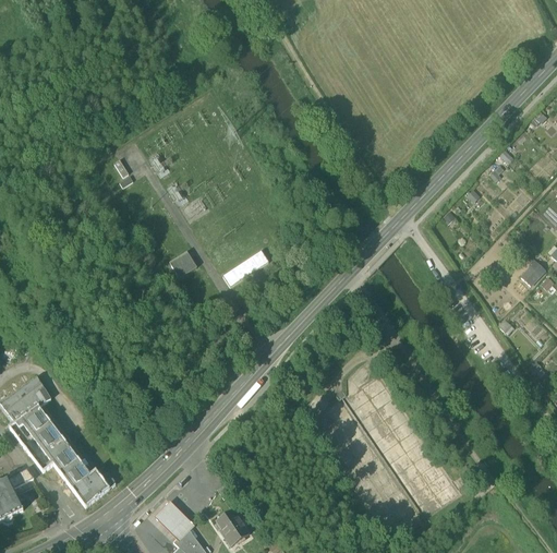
[(114,161),(123,176),(130,172),(121,157),(114,161)]
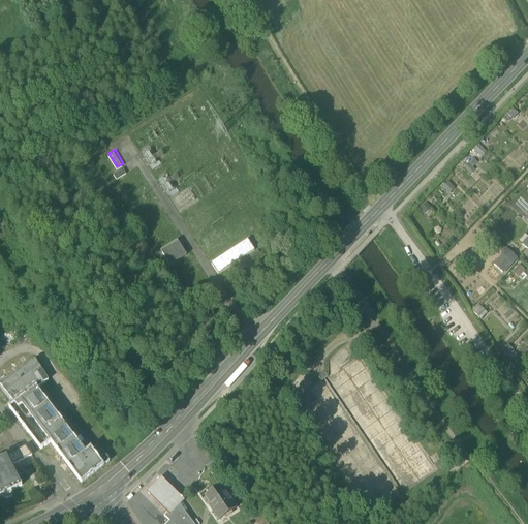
[(115,171),(118,176),(127,170),(124,164),(115,171)]
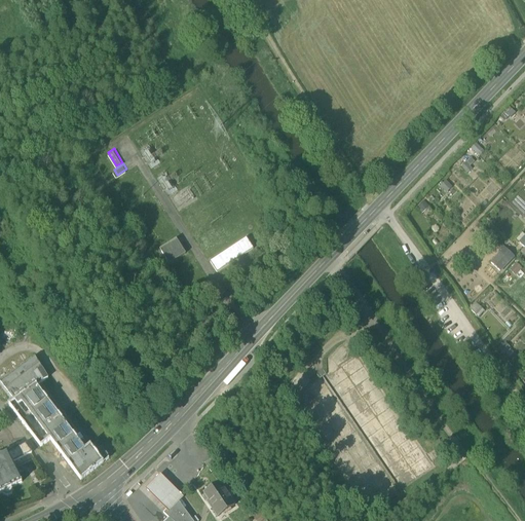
[(442,182),(447,188),(454,183),(448,176),(442,182)]
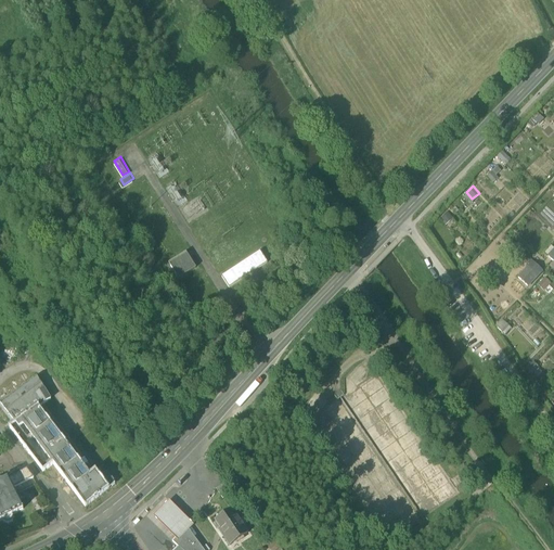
[(449,207),(441,215),(448,220),(454,214),(449,207)]
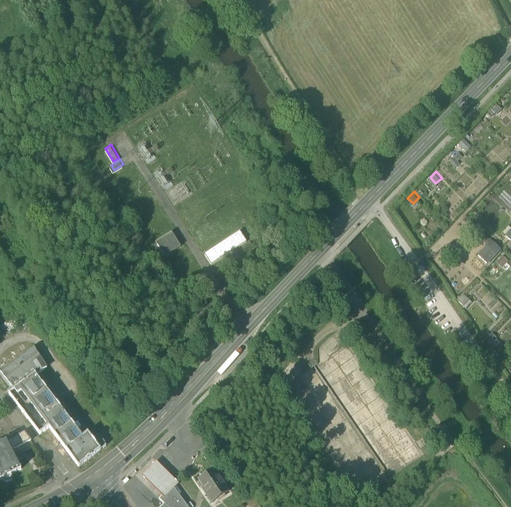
[(181,243),(173,229),(157,239),(166,253),(181,243)]
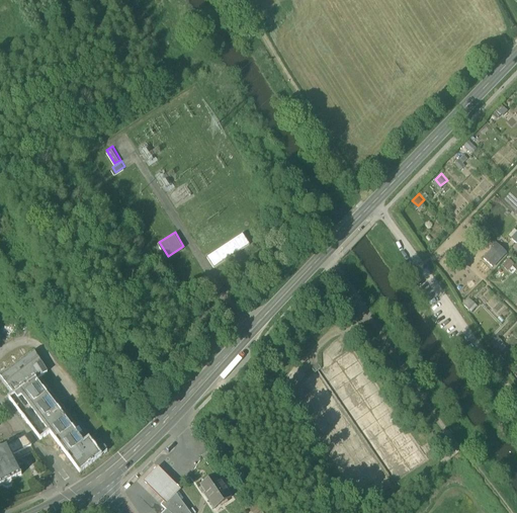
[(243,232),(207,255),(214,265),(250,242),(243,232)]
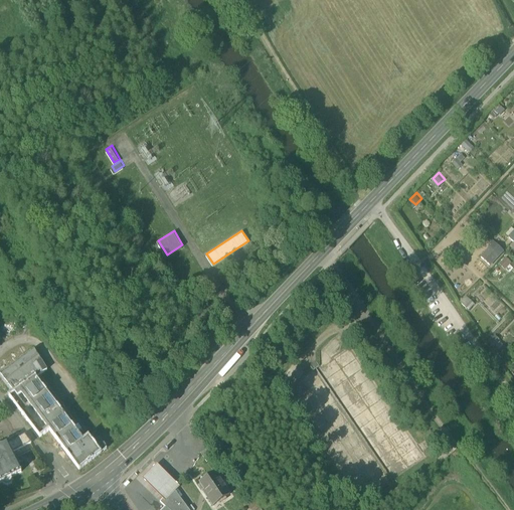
[(481,252),(490,262),(504,246),(494,237),(491,240),(492,241),(495,244),(489,250),(486,247),(481,252)]
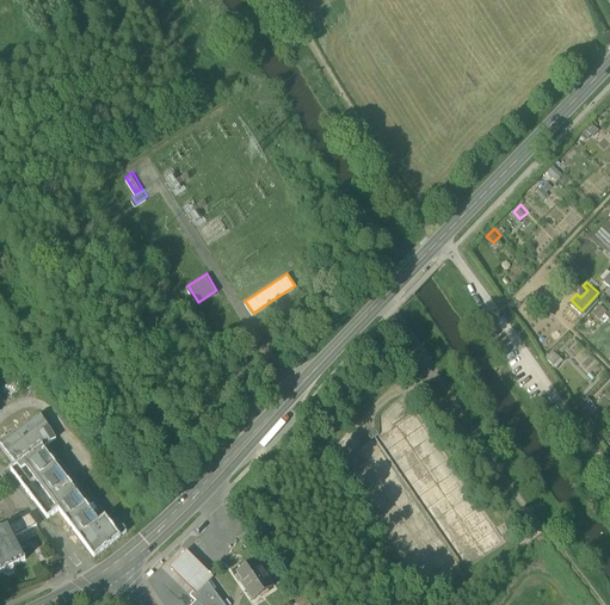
[(587,290),(584,286),(577,294),(580,297),(587,290)]
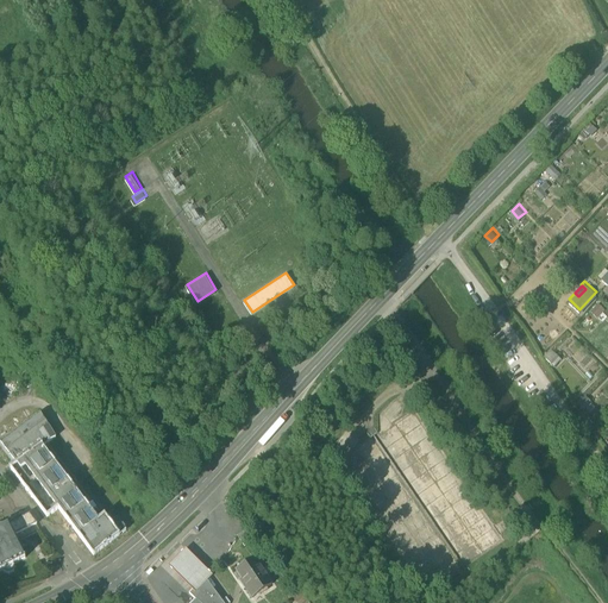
[(593,309),(603,314),(607,306),(607,302),(599,299),(593,309)]
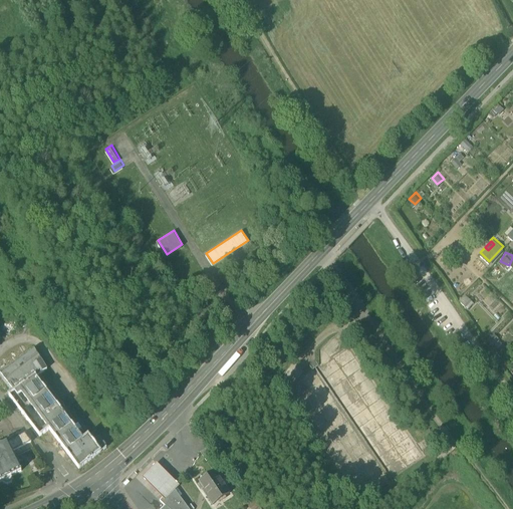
[(461,297),(469,304),(475,297),(467,290),(461,297)]
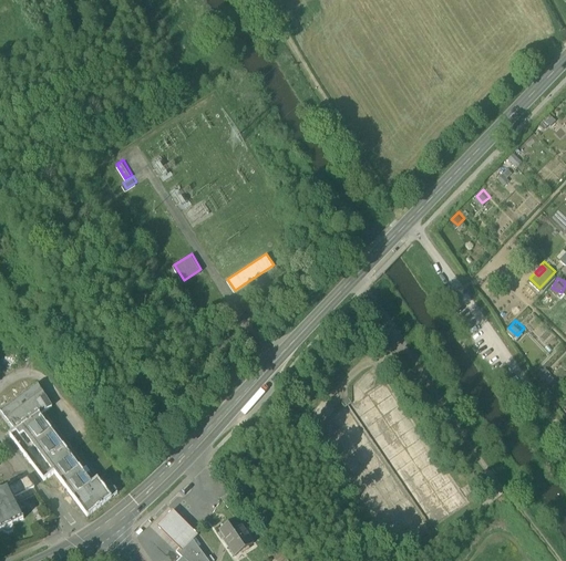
[(55,469),(88,512),(112,494),(98,476),(92,480),(41,412),(44,409),(44,408),(53,403),(38,380),(38,381),(29,387),(28,387),(16,397),(14,397),(9,402),(8,403),(2,407),(1,407),(11,421),(7,425),(12,432),(11,433),(26,452),(24,452),(30,459),(31,458),(44,477),(55,469)]
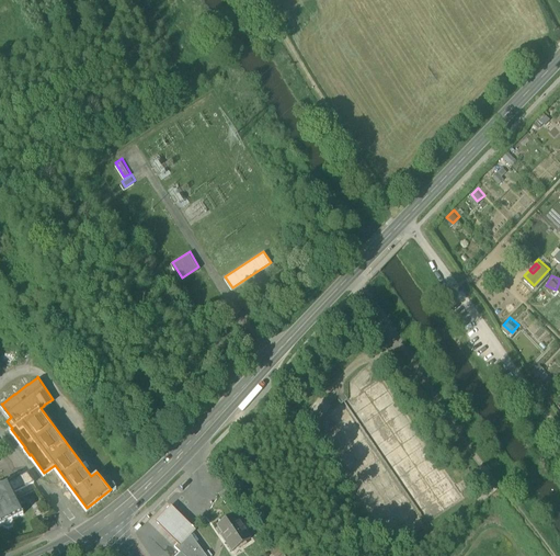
[(0,522),(4,521),(6,523),(9,524),(13,522),(14,519),(13,515),(24,510),(16,496),(37,485),(35,479),(34,478),(29,472),(29,471),(26,471),(9,480),(9,479),(8,480),(0,484),(0,522)]
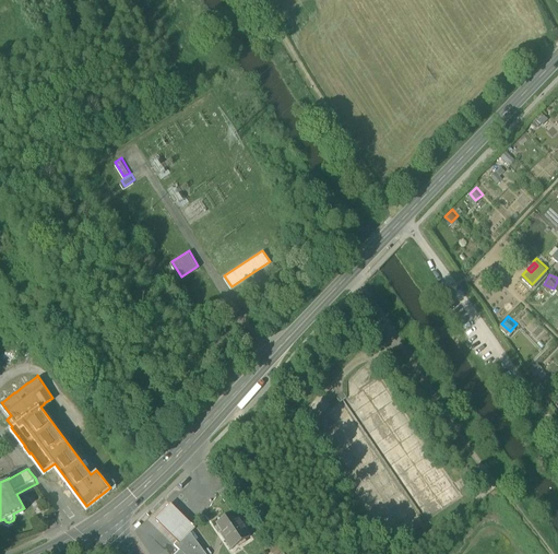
[(218,487),(225,498),(236,491),(229,481),(218,487)]
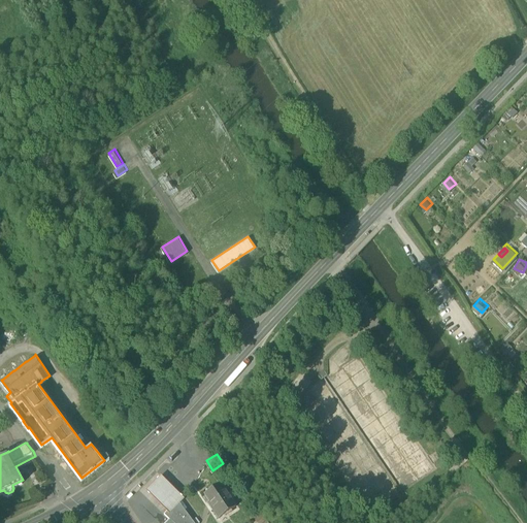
[(185,495),(162,472),(146,487),(170,511),(185,495)]
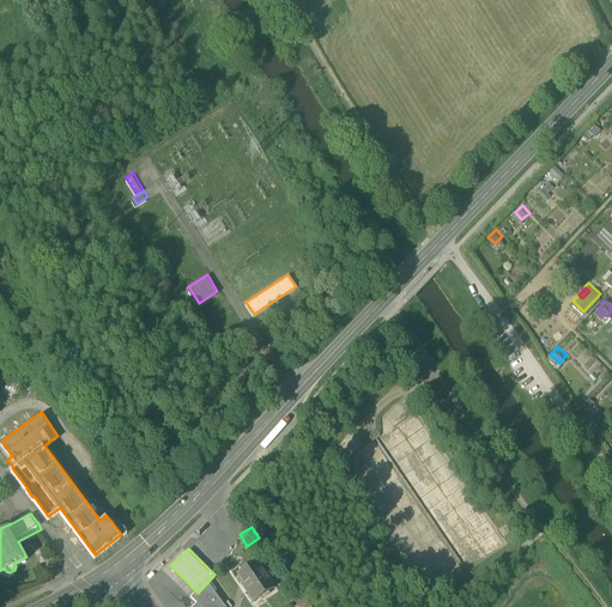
[(247,586),(255,598),(274,584),(256,557),(238,569),(244,578),(246,577),(250,584),(247,586)]
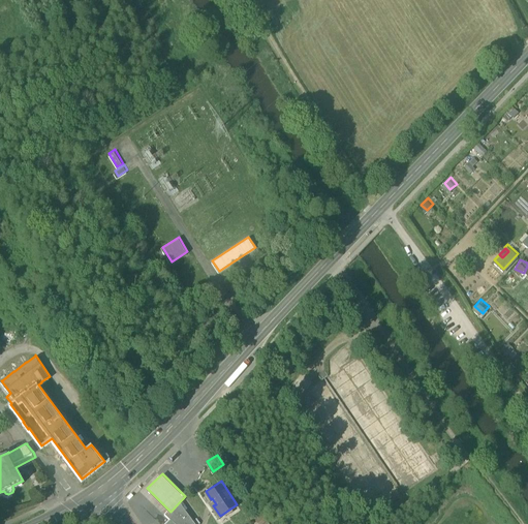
[(165,512),(171,517),(178,523),(197,523),(181,500),(179,498),(178,498),(179,499),(168,510),(166,512),(165,511),(165,512)]
